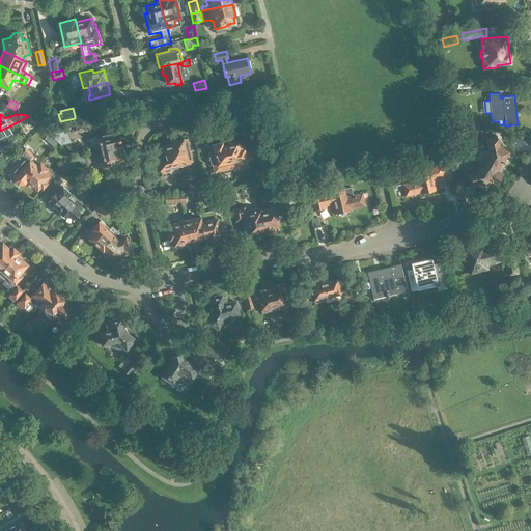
[(28,116),(19,121),(21,127),(26,123),(30,119),(28,116)]
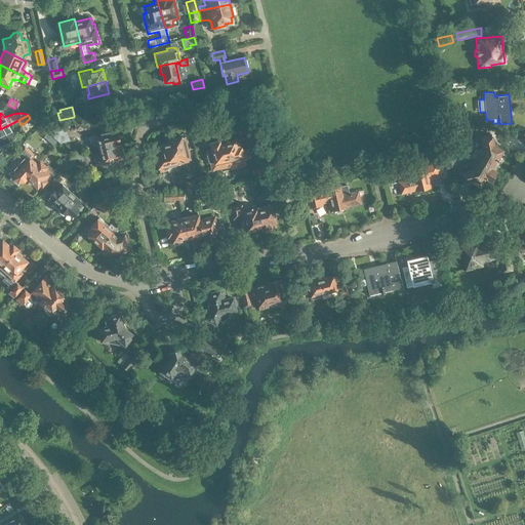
[(8,125),(0,129),(0,153),(9,142),(15,138),(8,125)]
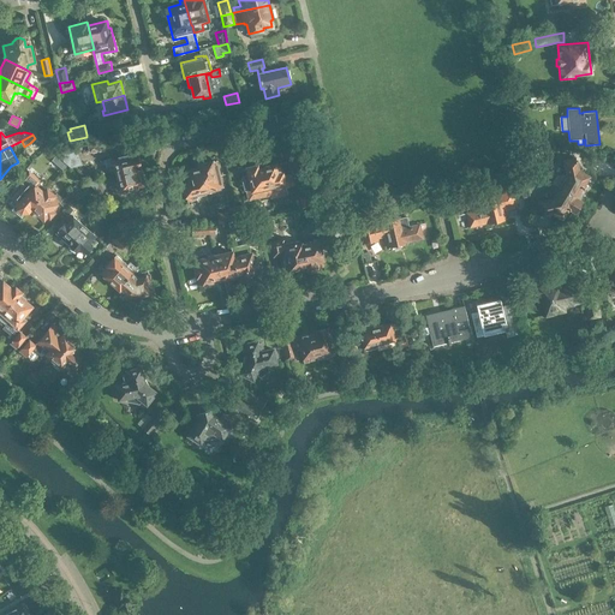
[(71,168),(72,168),(82,165),(77,149),(57,155),(63,161),(67,165),(71,168)]
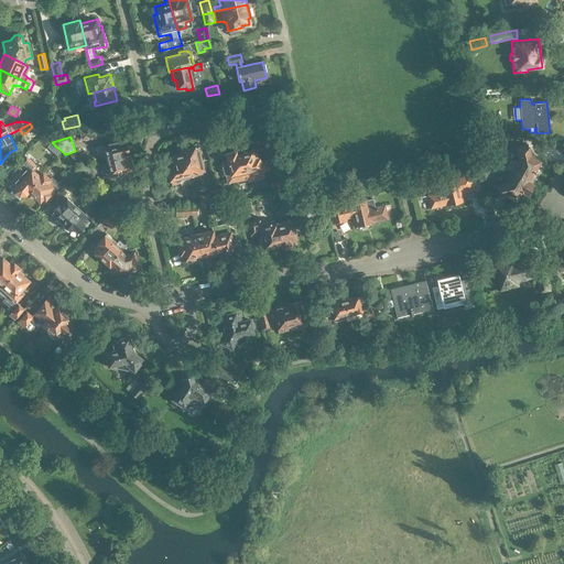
[(108,161),(128,155),(130,155),(127,140),(96,147),(97,153),(106,152),(108,161)]
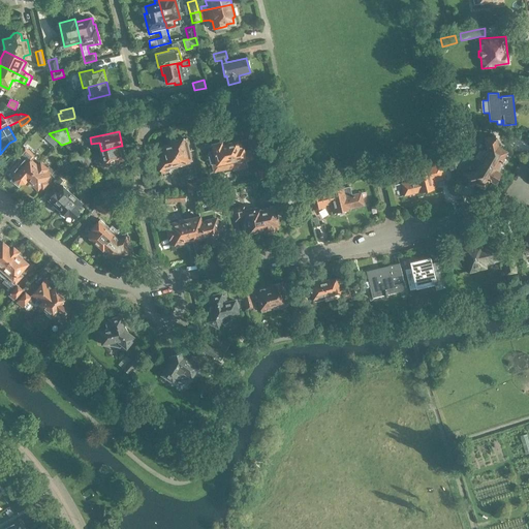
[(505,152),(497,147),(494,136),(485,138),(488,149),(480,151),(478,149),(473,157),(475,158),(497,172),(502,163),(500,161),(505,152)]
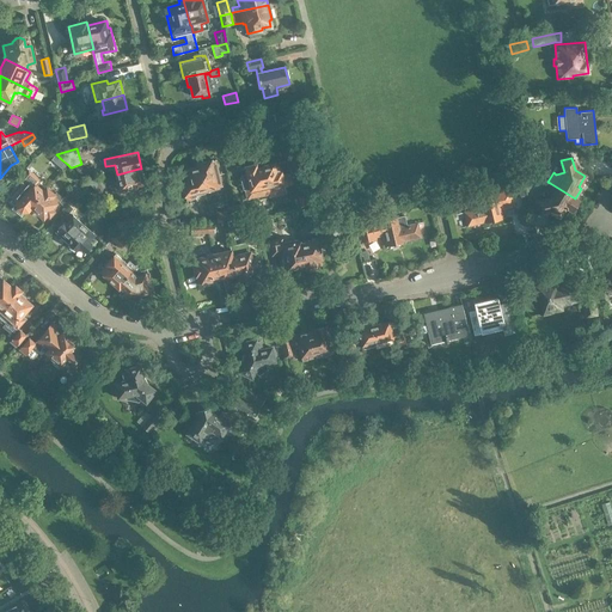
[(57,175),(61,171),(67,164),(62,160),(53,171),(57,175)]
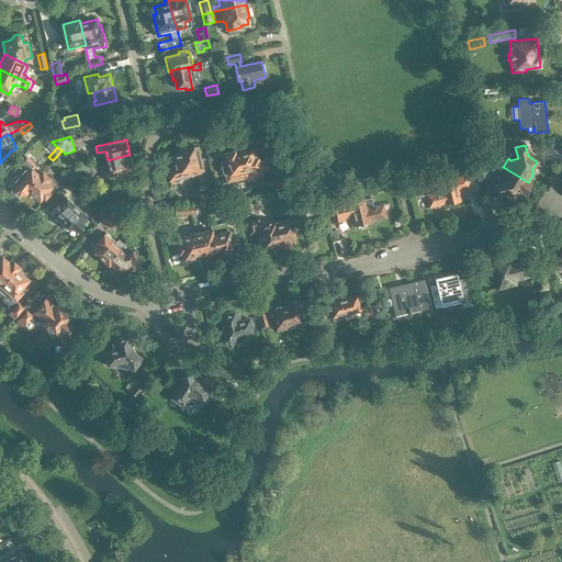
[(197,147),(179,150),(180,154),(180,155),(182,154),(187,175),(195,172),(195,176),(203,175),(197,147)]
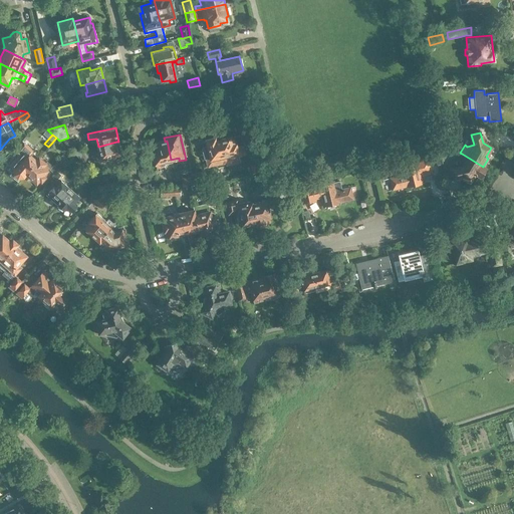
[(220,140),(224,160),(244,155),(242,147),(236,148),(235,145),(234,145),(232,137),(220,140)]
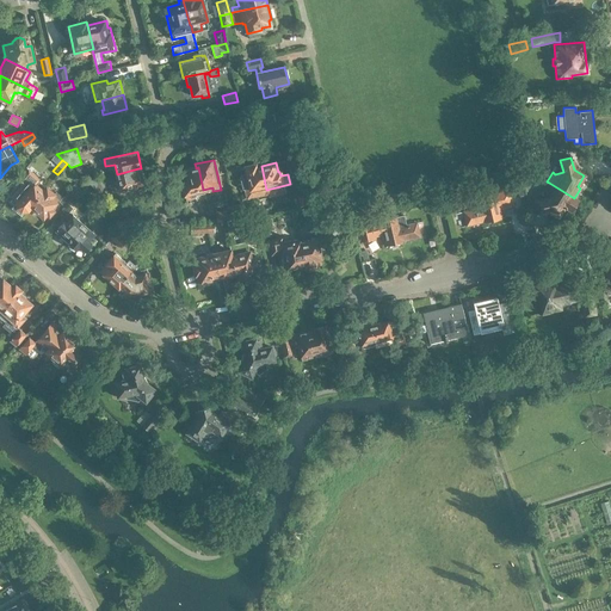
[(244,167),(246,174),(241,176),(240,177),(240,178),(242,190),(244,190),(246,199),(261,196),(260,191),(266,190),(261,166),(255,167),(254,165),(244,167)]
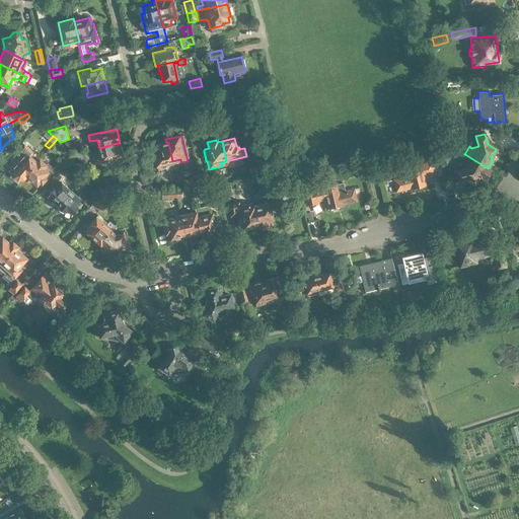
[(173,164),(168,142),(166,143),(166,142),(155,145),(157,155),(155,155),(158,170),(165,168),(166,170),(174,168),(173,164)]
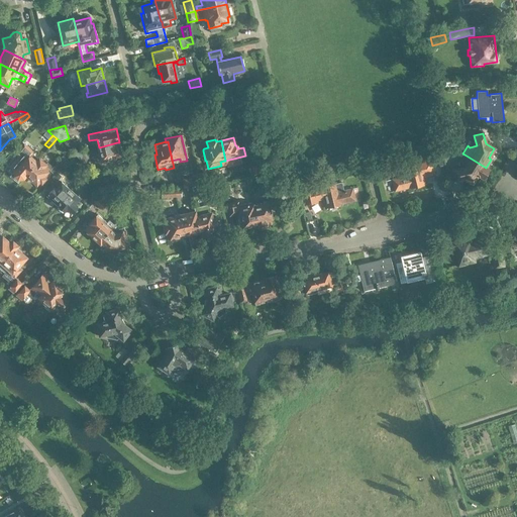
[(120,158),(117,142),(99,147),(102,160),(112,158),(112,159),(115,161),(118,161),(120,158)]
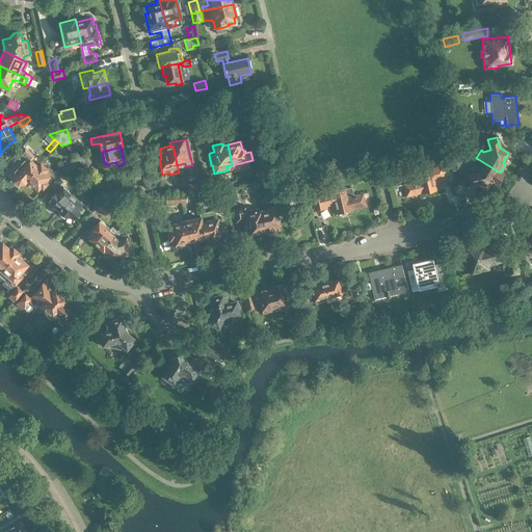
[(27,180),(37,167),(30,161),(31,161),(25,155),(10,171),(16,176),(15,177),(15,180),(18,183),(23,184),(24,183),(27,180)]
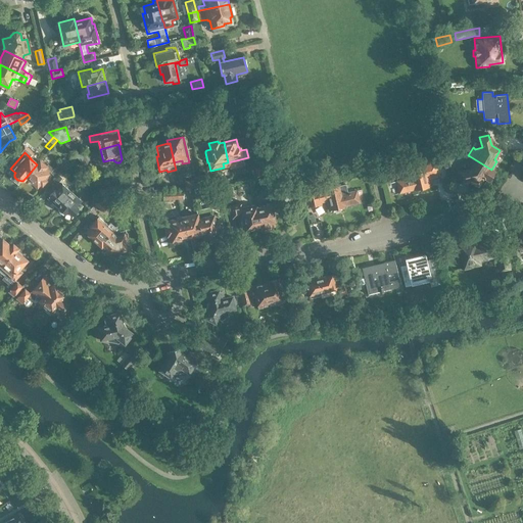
[(88,167),(91,162),(81,152),(76,156),(88,167)]
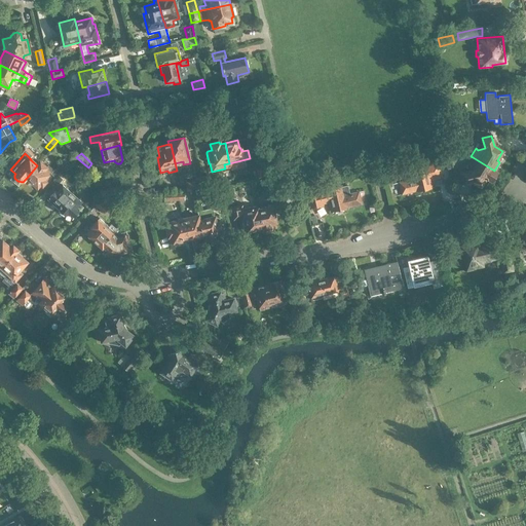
[(442,159),(444,171),(452,168),(449,157),(442,159)]
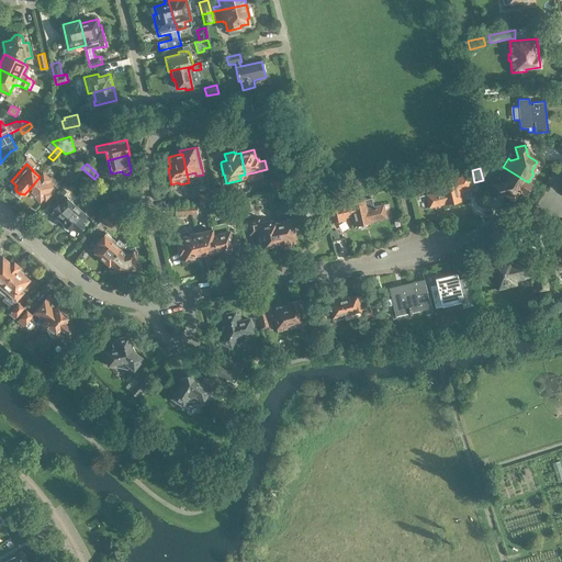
[(525,194),(531,183),(528,182),(505,168),(501,175),(503,183),(491,186),(494,197),(504,194),(518,202),(524,193),(525,194)]
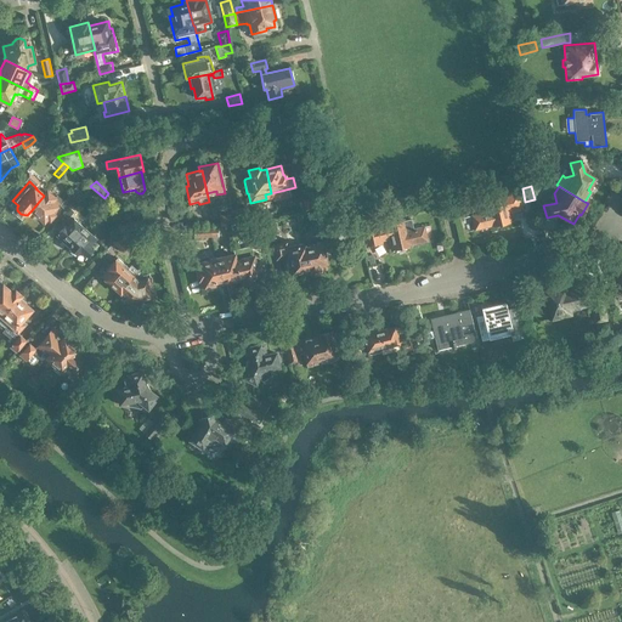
[(66,211),(82,193),(75,187),(63,201),(57,196),(55,198),(46,191),(44,196),(32,210),(46,222),(56,210),(55,209),(58,203),(61,205),(60,205),(66,211)]
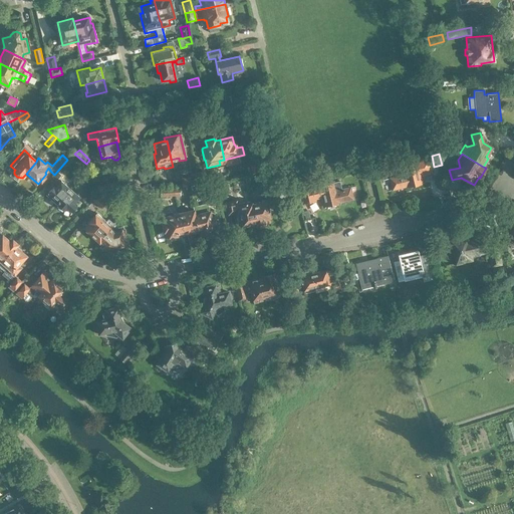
[(433,174),(430,160),(402,166),(402,168),(397,169),(399,176),(390,178),(392,190),(408,187),(409,188),(423,185),(420,175),(427,173),(427,175),(433,174)]
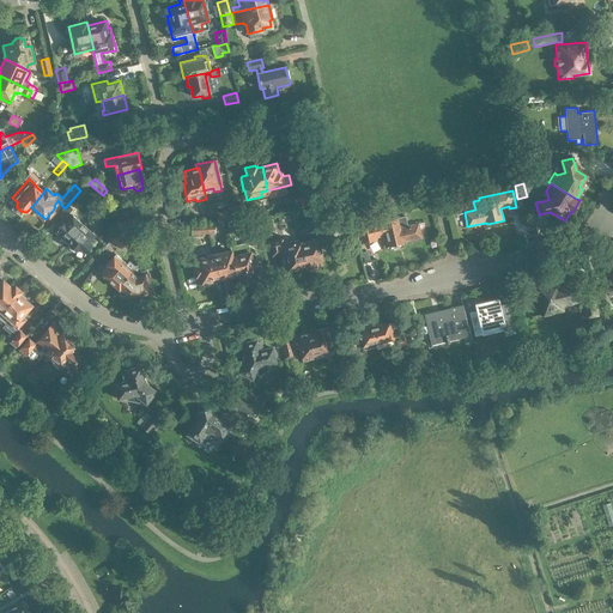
[(302,208),(310,206),(307,194),(299,196),(302,208)]
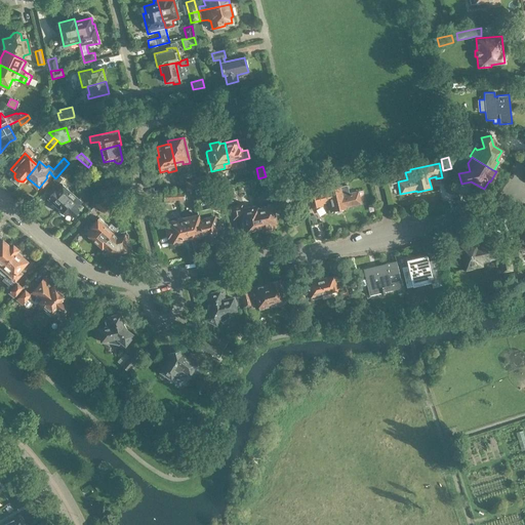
[(78,187),(84,179),(79,174),(72,182),(78,187)]
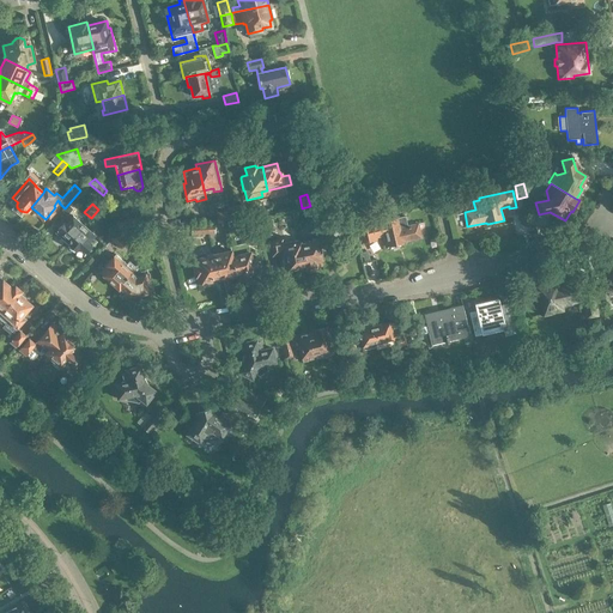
[(235,205),(238,220),(247,219),(243,204),(235,205)]
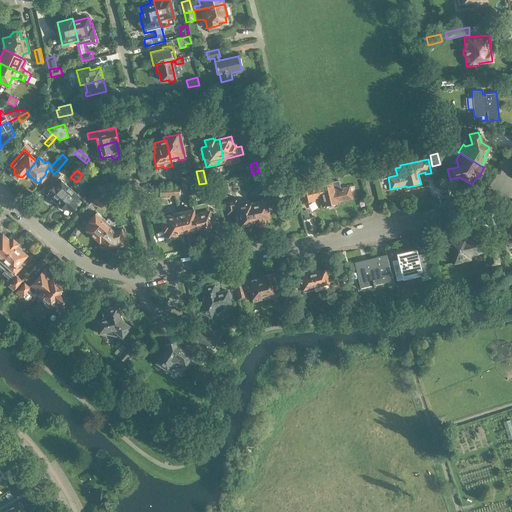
[(190,177),(192,184),(199,184),(196,171),(189,173),(190,177)]
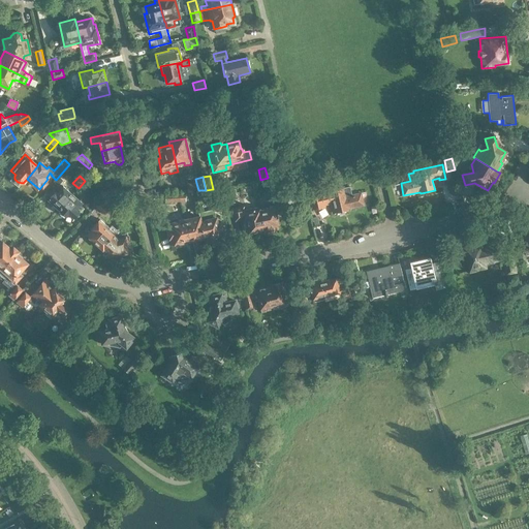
[(107,190),(110,188),(103,183),(94,193),(100,198),(107,190)]
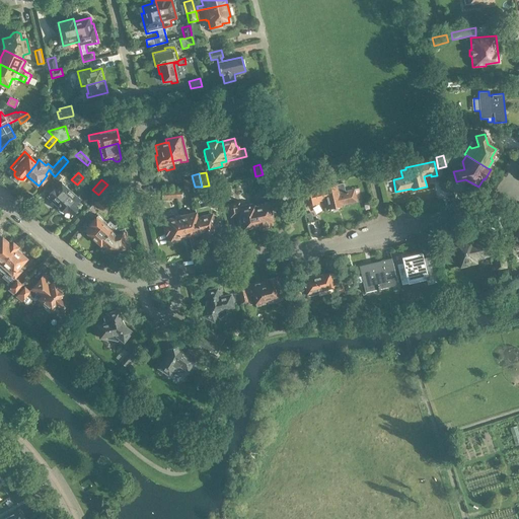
[(183,188),(195,187),(193,179),(182,179),(183,188)]
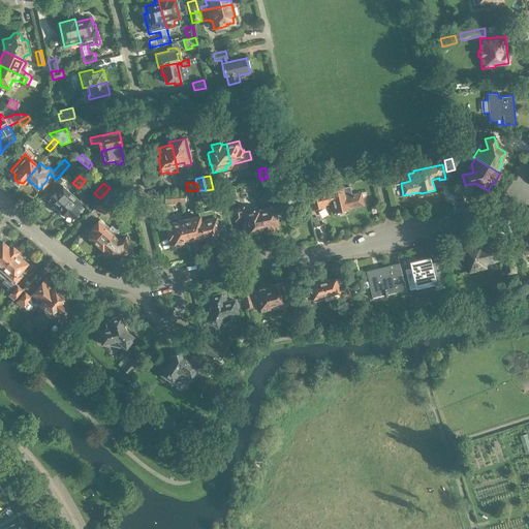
[(59,211),(73,194),(63,185),(57,191),(56,191),(48,200),(59,211)]
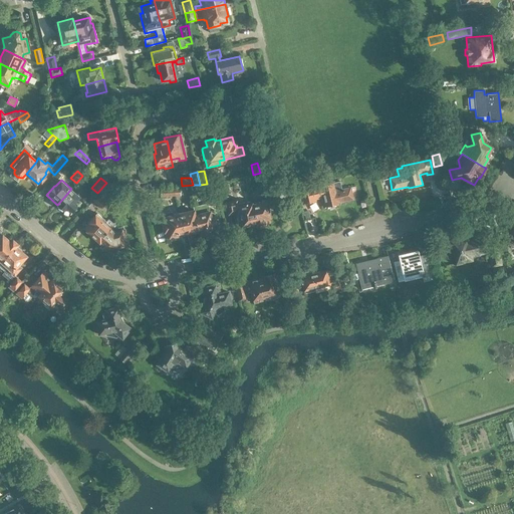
[(109,190),(112,196),(116,195),(116,191),(117,191),(118,184),(106,182),(106,183),(104,185),(109,190)]
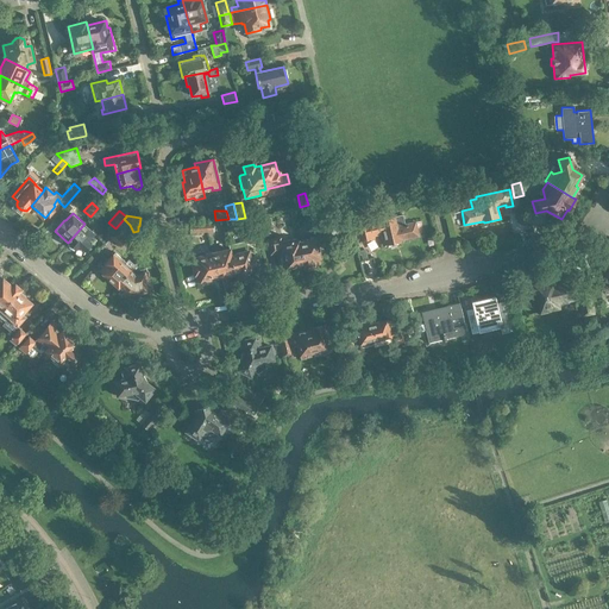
[(258,230),(268,227),(267,224),(269,223),(267,215),(255,218),(258,230)]
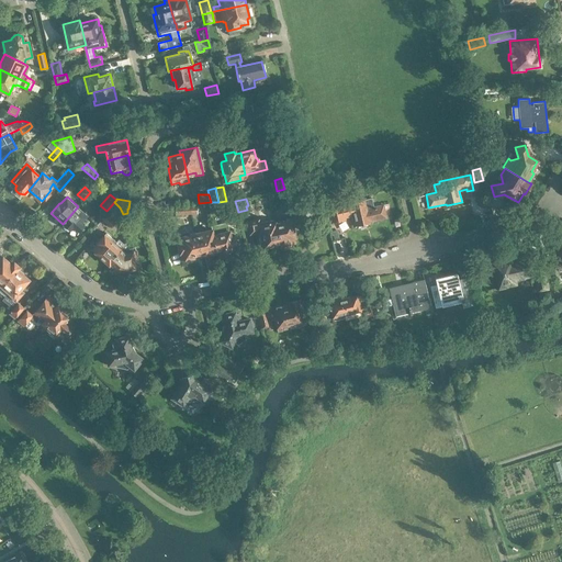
[(372,200),(327,211),(330,224),(345,221),(345,218),(351,216),(355,227),(370,223),(370,222),(386,217),(383,204),(373,208),(372,200)]
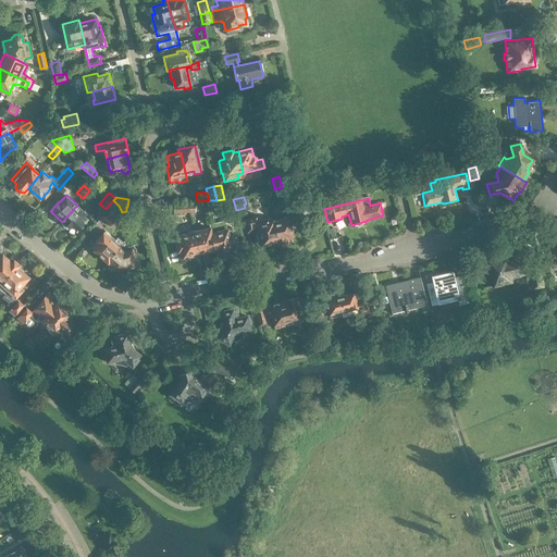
[(229,212),(236,210),(233,199),(226,201),(229,212)]
